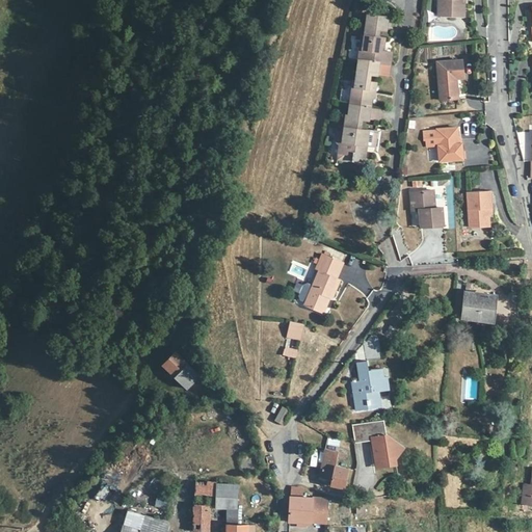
[(439,0),(440,8),(444,8),(443,16),(464,16),(464,4),(461,4),(460,0),(439,0)]
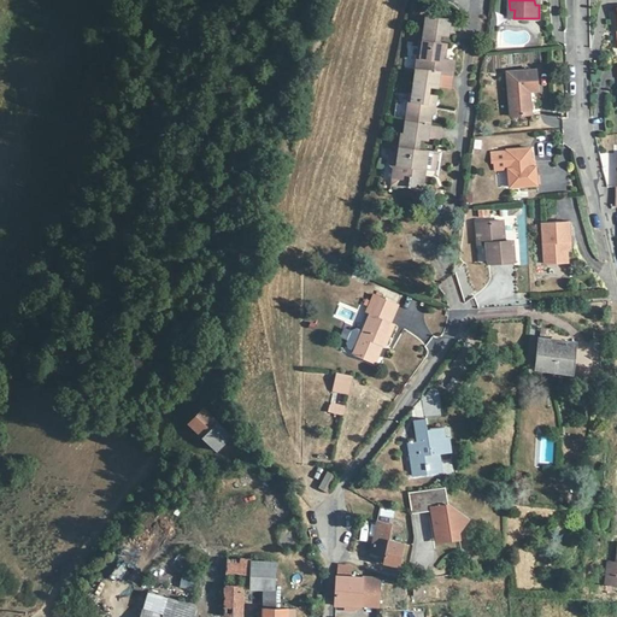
[(450,19),(427,16),(423,47),(419,47),(418,57),(422,57),(419,69),(417,69),(412,101),(409,101),(409,107),(411,109),(410,118),(407,118),(405,134),(403,134),(400,153),(392,153),(389,164),(394,165),(398,165),(397,177),(409,180),(407,186),(422,187),(424,169),(435,170),(438,152),(417,150),(418,137),(428,139),(432,112),(434,97),(428,95),(429,86),(439,87),(440,72),(452,74),(453,62),(444,60),(441,60),(444,45),(438,43),(439,34),(447,35),(450,19)]
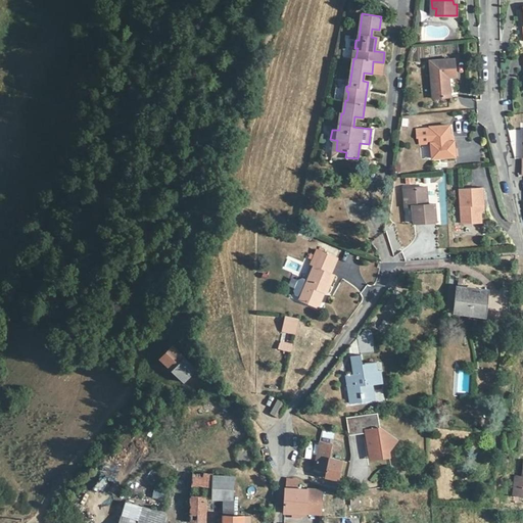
[(456,76),(455,58),(430,60),(433,98),(450,96),(449,88),(449,77),(456,76)]
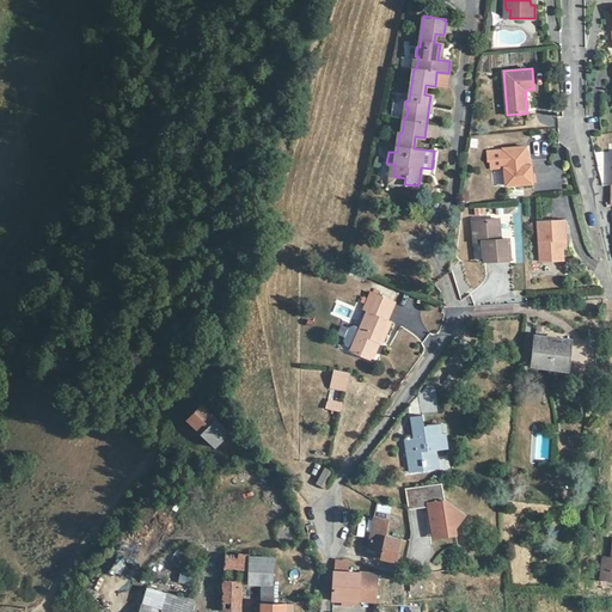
[(429,124),(428,139),(439,140),(440,126),(429,124)]
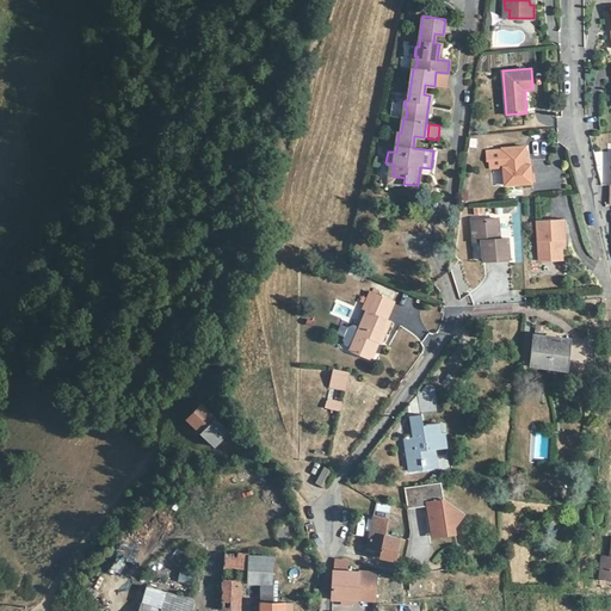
[(526,160),(525,147),(501,149),(487,150),(487,160),(489,160),(491,168),(503,167),(505,185),(532,183),(530,165),(526,165),(526,160)]
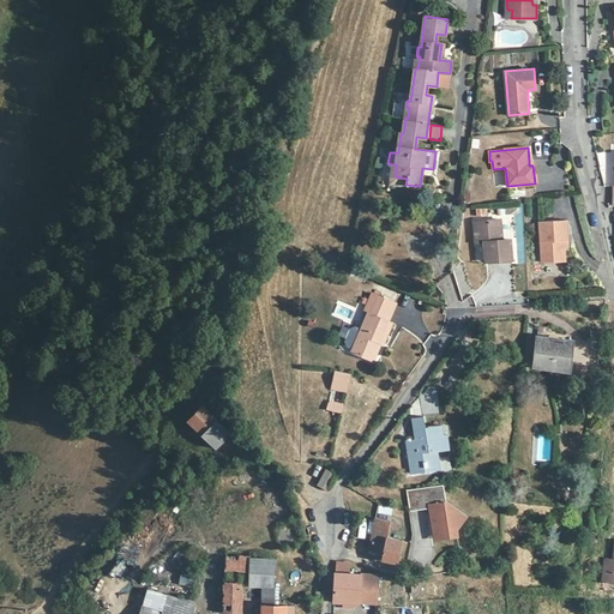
[(407,179),(395,176),(391,176),(390,185),(405,186),(405,185),(407,179)]
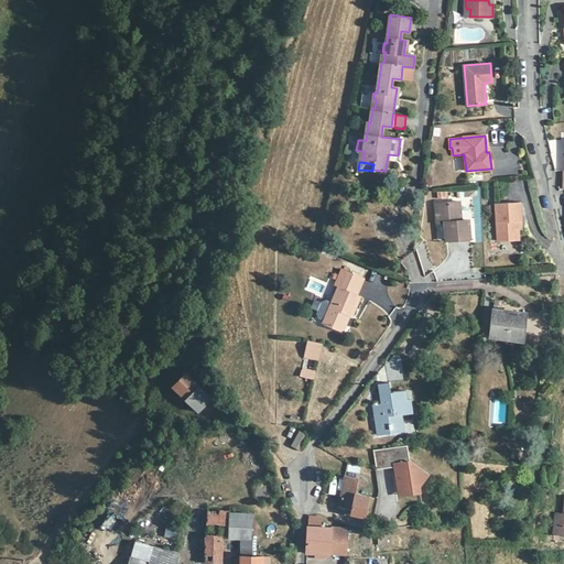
[(462,220),(461,202),(435,204),(437,224),(445,223),(446,240),(470,238),(468,219),(462,220)]
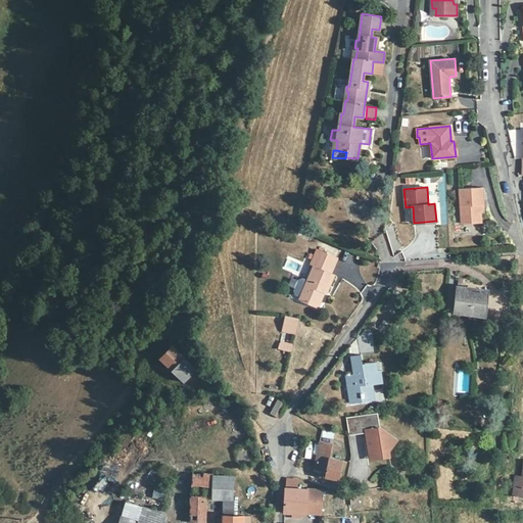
[(483,204),(482,188),(459,189),(461,223),(480,222),(480,212),(479,204),(483,204)]
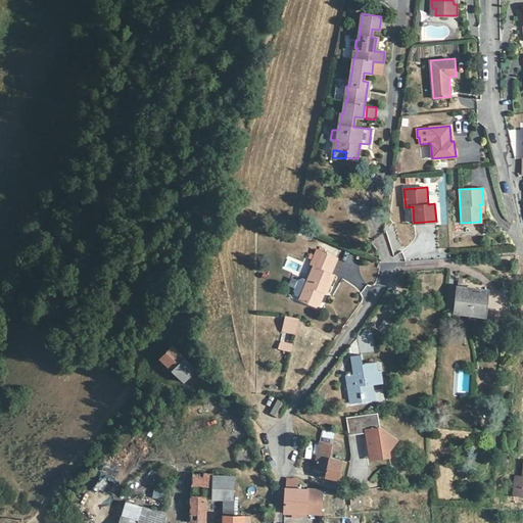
[(337,258),(318,250),(311,266),(314,267),(300,299),(316,306),(323,291),(326,293),(334,275),(331,273),(337,258)]
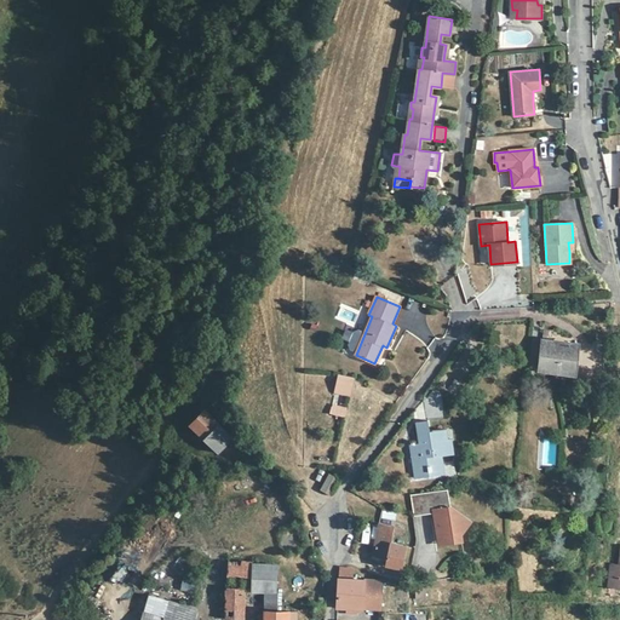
[(556,331),(544,329),(544,339),(555,340),(556,331)]
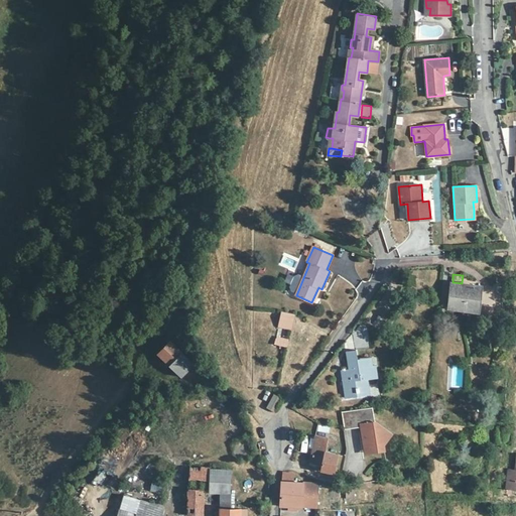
[(462,283),(453,282),(449,308),(477,311),(479,285),(462,283)]
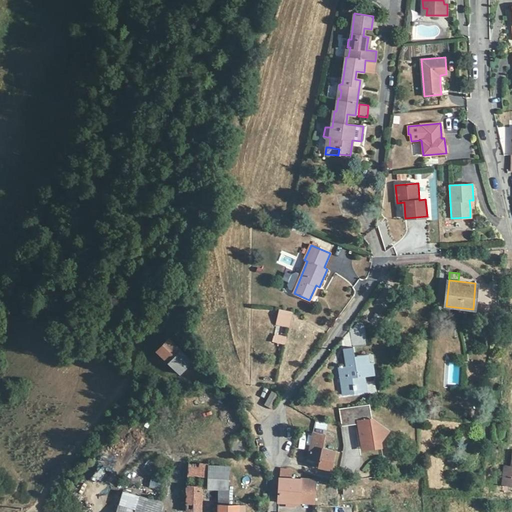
[(292,313),(281,311),(280,319),(290,321),(292,313)]
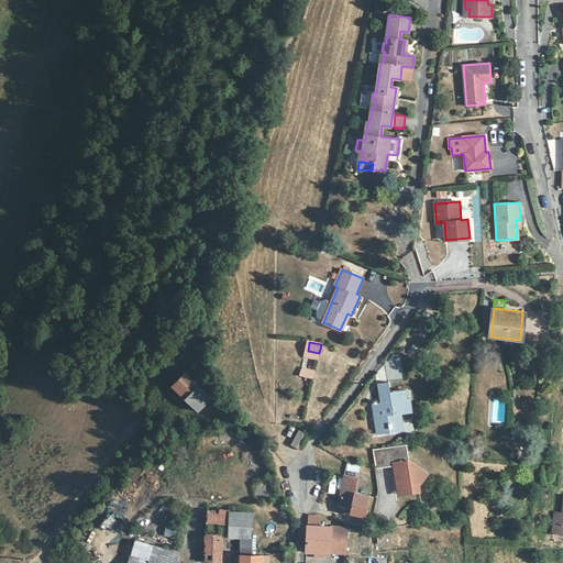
[(403,357),(394,354),(377,375),(382,403),(373,404),(377,426),(388,424),(389,432),(403,431),(400,414),(401,414),(401,411),(411,409),(409,398),(408,398),(404,399),(403,389),(390,392),(389,382),(406,379),(403,357)]
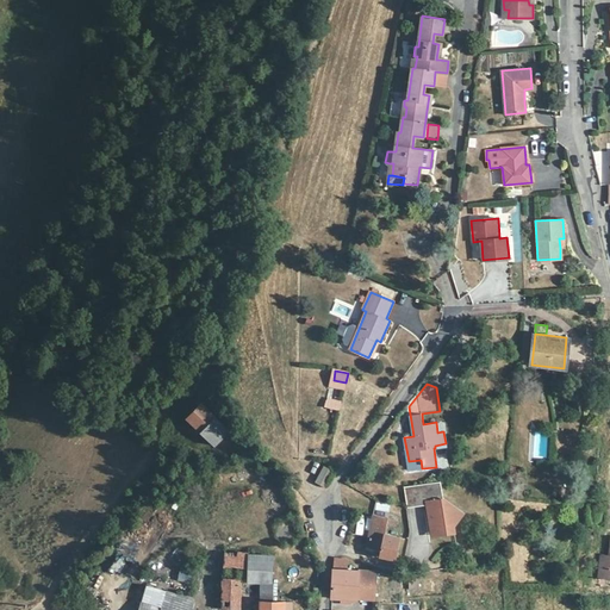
[(229,430),(201,403),(187,418),(194,424),(201,431),(215,446),(229,430)]
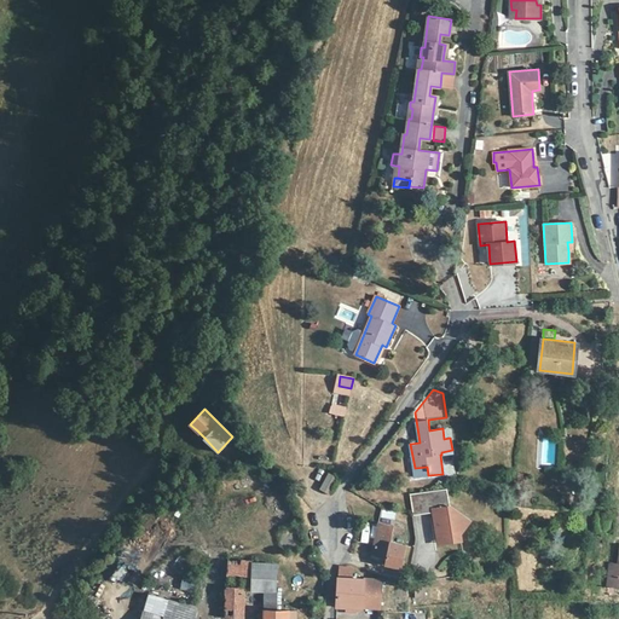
[(204,438),(197,431),(194,434),(201,440),(204,438)]
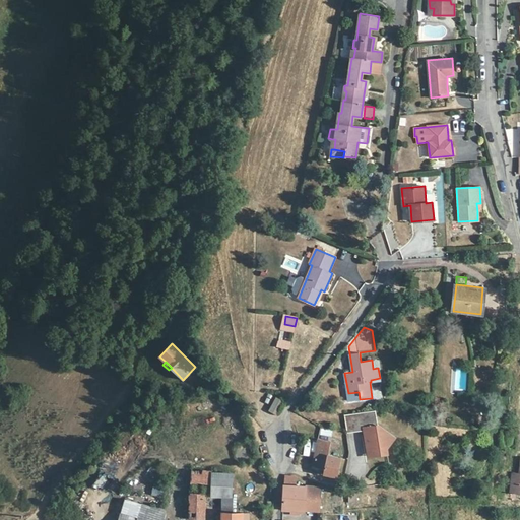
[(466,384),(467,370),(457,369),(457,384),(466,384)]
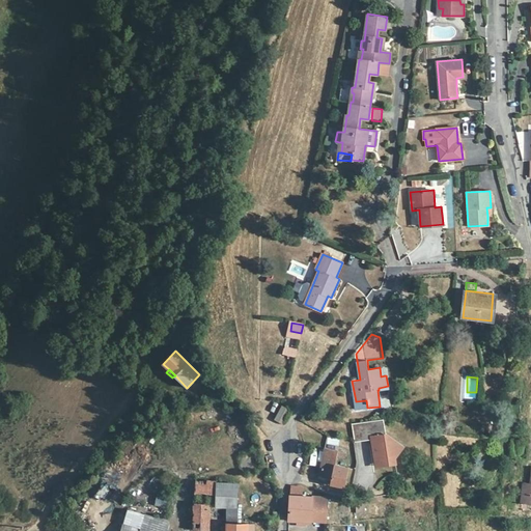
[(367,408),(366,400),(356,401),(357,410),(367,408)]
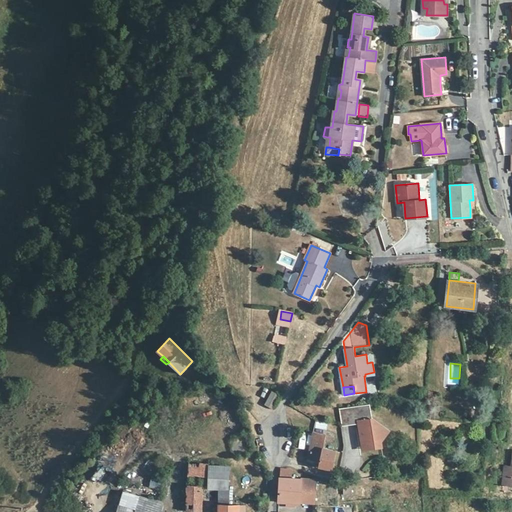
[(275,410),(280,394),(270,391),(265,406),(275,410)]
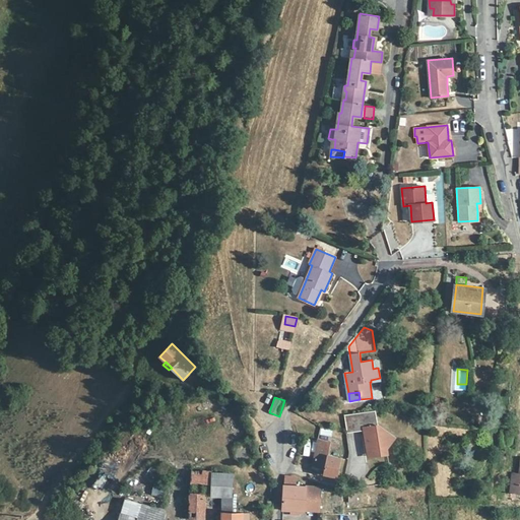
[(377,424),(375,410),(374,410),(345,414),(347,432),(347,433),(364,431),(368,450),(375,449),(376,455),(387,453),(387,447),(394,436),(378,425),(377,424)]
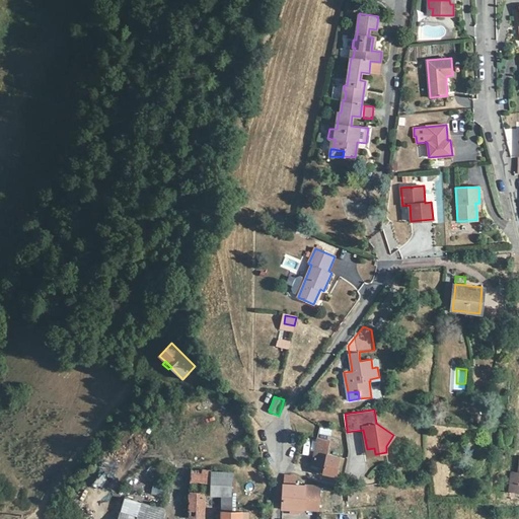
[(330,436),(332,430),(322,427),(320,434),(330,436)]
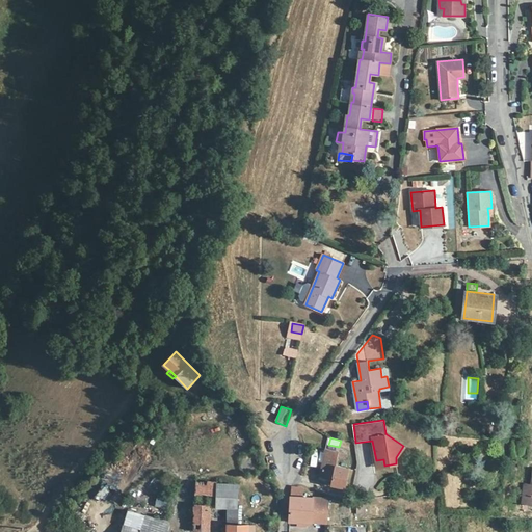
[(326,479),(331,480),(335,464),(337,457),(345,459),(347,449),(336,447),(335,450),(325,448),(319,477),(326,479)]
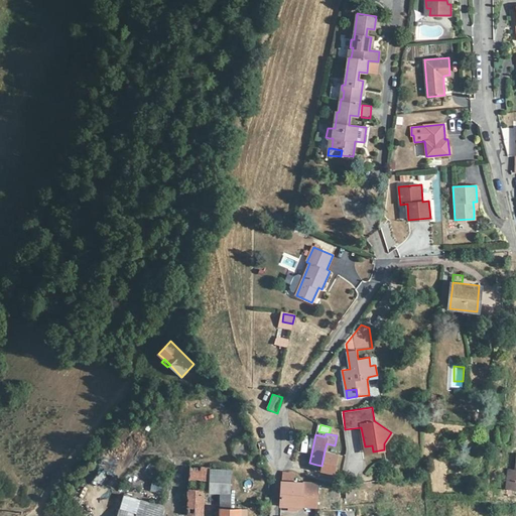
[(325,450),(321,466),(320,470),(334,473),(338,454),(325,450)]
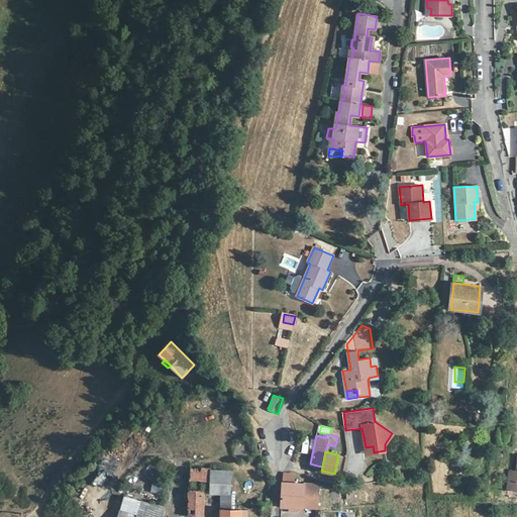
[(221,510),(231,510),(231,494),(229,494),(230,471),(212,470),(191,468),(189,479),(211,481),(211,494),(220,494),(221,510)]
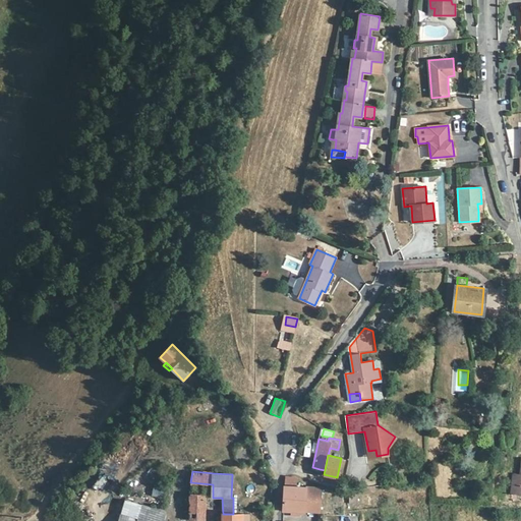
[(520,471),(520,474),(514,474),(512,494),(520,495),(520,471)]
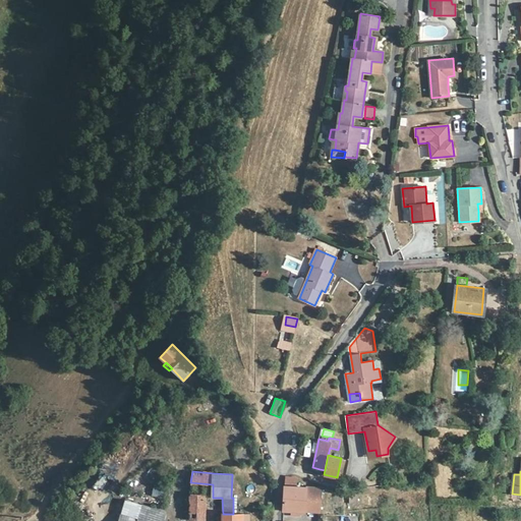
[(296,478),(286,477),(284,511),(292,511),(299,511),(320,512),(320,505),(321,488),(296,486),(296,478)]
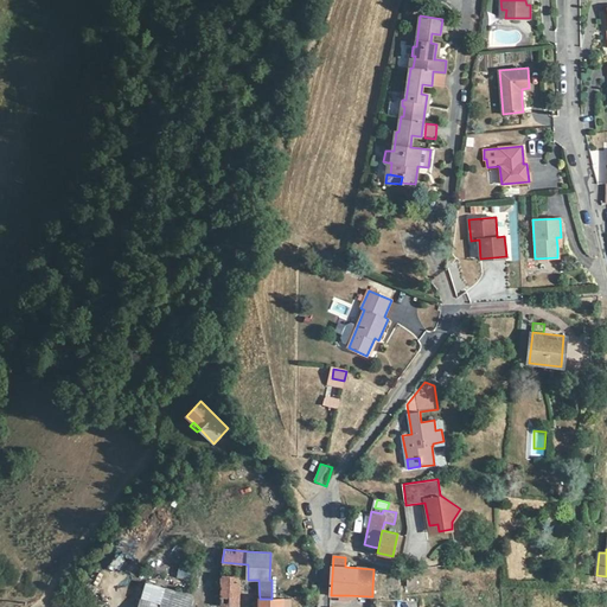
[(189,581),(192,569),(180,566),(177,577),(189,581)]
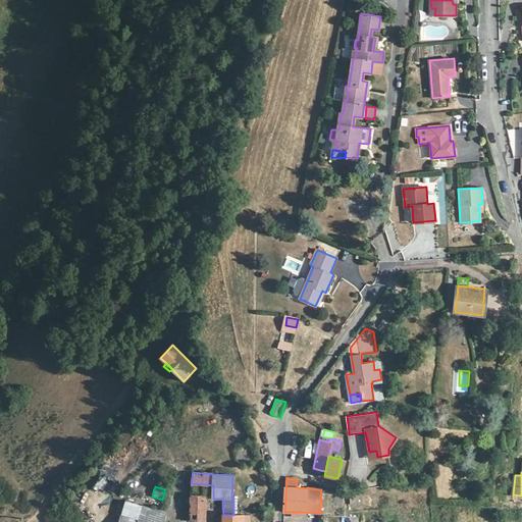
[(359,503),(358,492),(351,493),(351,503),(359,503)]
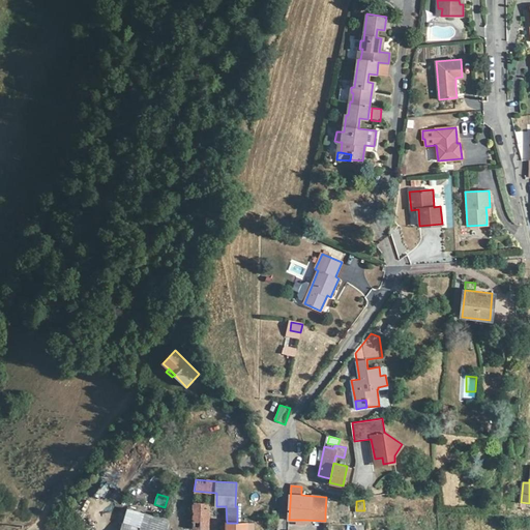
[(209,503),(194,502),(194,506),(194,519),(192,528),(207,529),(209,505),(209,503)]
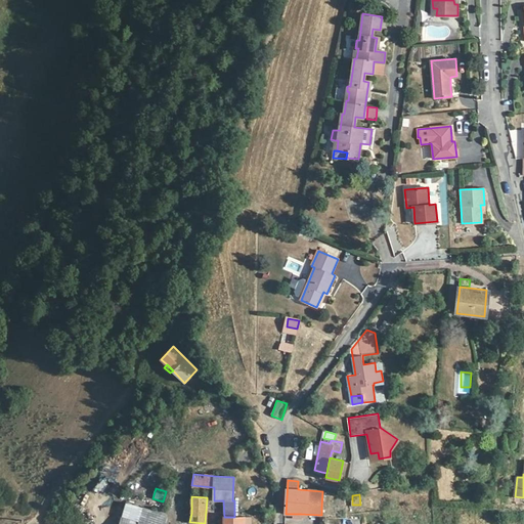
[(275,505),(269,505),(269,510),(266,510),(263,511),(261,514),(261,516),(262,518),(264,520),(267,519),(271,518),(274,518),(275,505)]
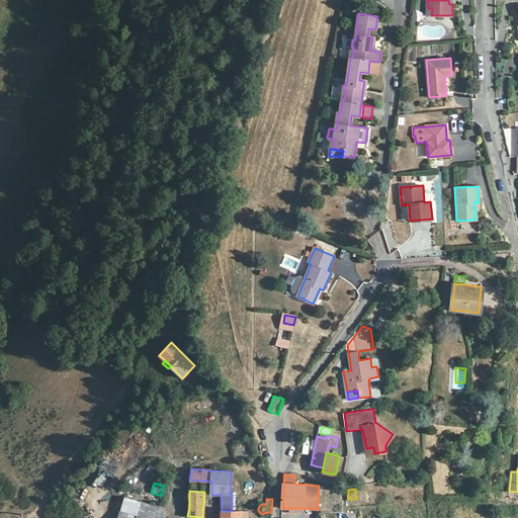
[(162,517),(165,509),(144,503),(139,517),(121,511),(118,517),(162,517)]
